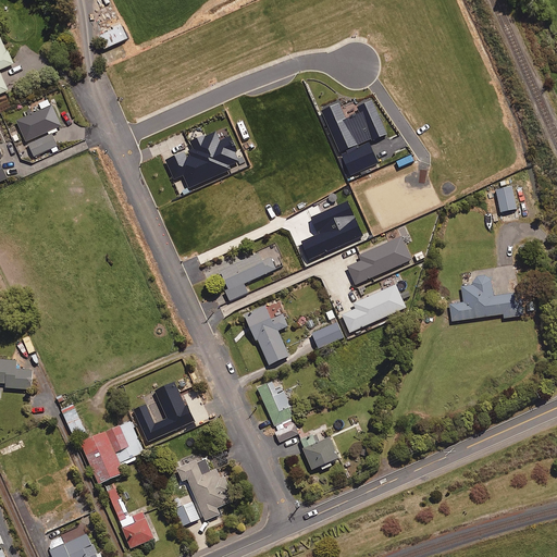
[(127,38),(120,22),(98,32),(106,49),(127,38)]
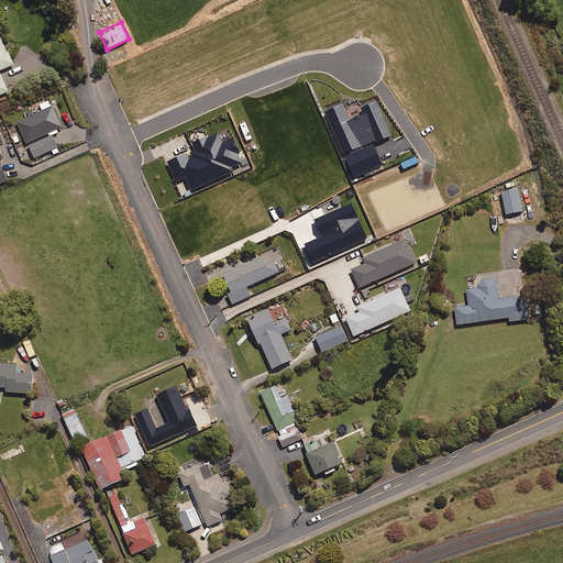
[(0,37),(0,95),(8,92),(0,73),(0,70),(13,65),(9,52),(7,53),(0,37)]
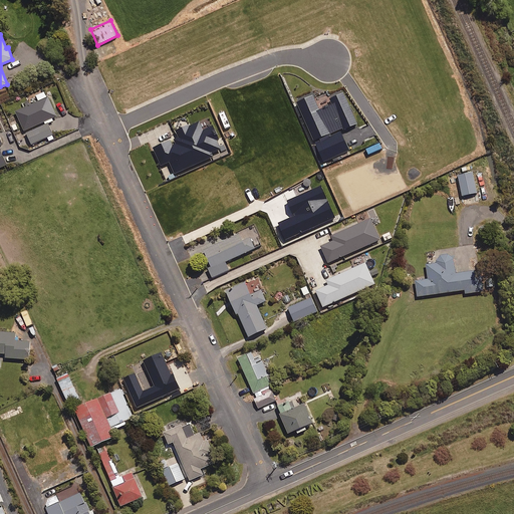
[(44,121),(45,124),(54,120),(53,117),(57,116),(46,91),(36,96),(38,102),(16,112),(25,131),(44,121)]
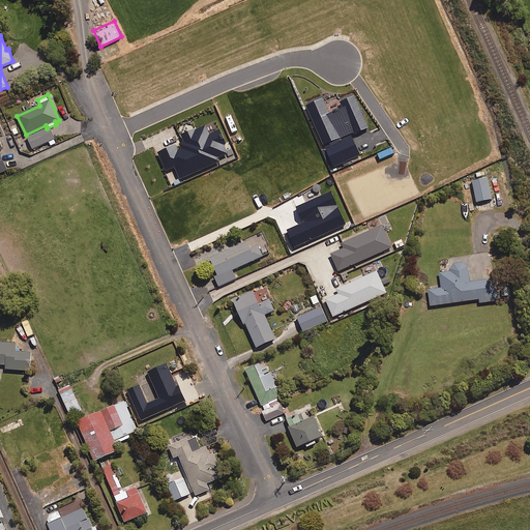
[(367,127),(354,96),(341,102),(344,109),(330,115),(323,98),(306,106),(334,167),(360,155),(351,136),(367,127)]
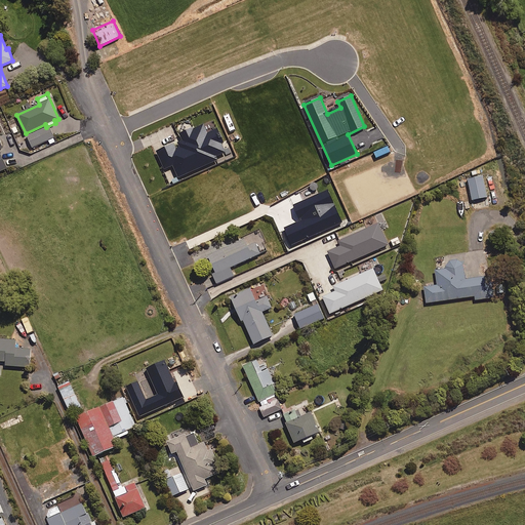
[(223,143),(216,128),(207,132),(204,124),(180,134),(183,139),(156,151),(164,169),(173,165),(178,177),(217,160),(216,158),(232,152),(227,142),(223,143)]
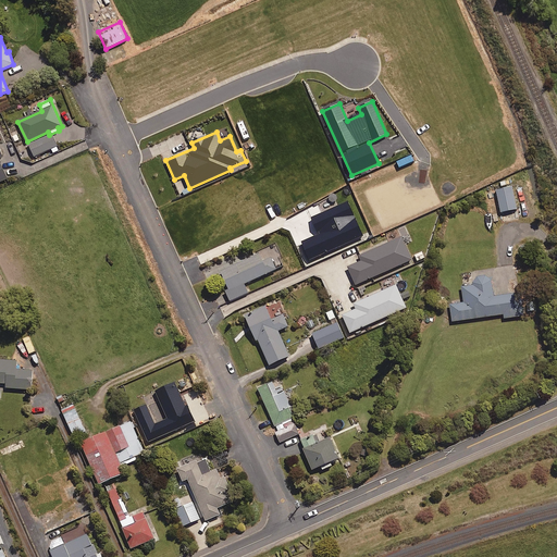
[(58,146),(52,134),(28,145),(34,157),(58,146)]
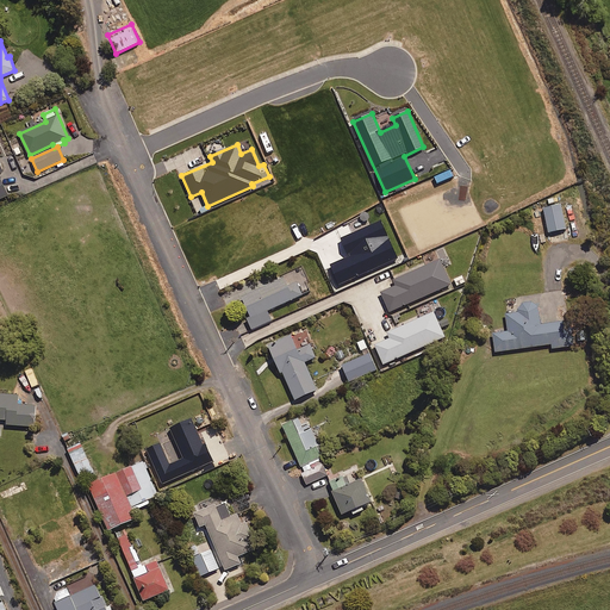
[(456,162),(450,153),(440,159),(447,168),(456,162)]
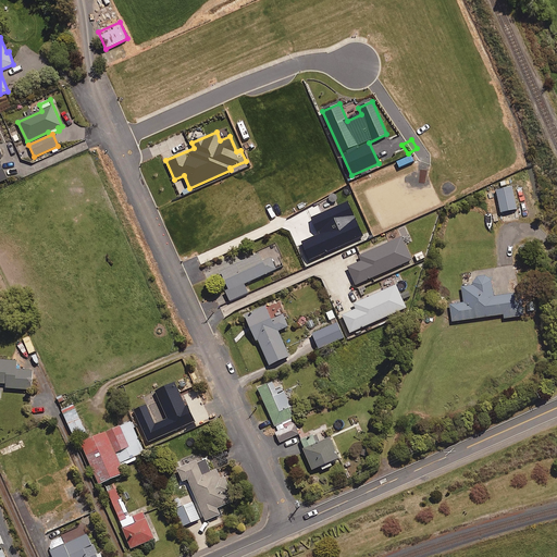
[(411,168),(407,158),(387,168),(390,173),(399,169),(401,173),(411,168)]
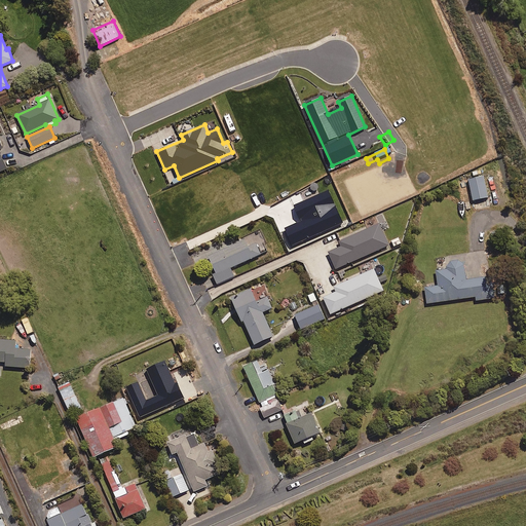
[(488,197),(484,177),(468,180),(474,200),(488,197)]
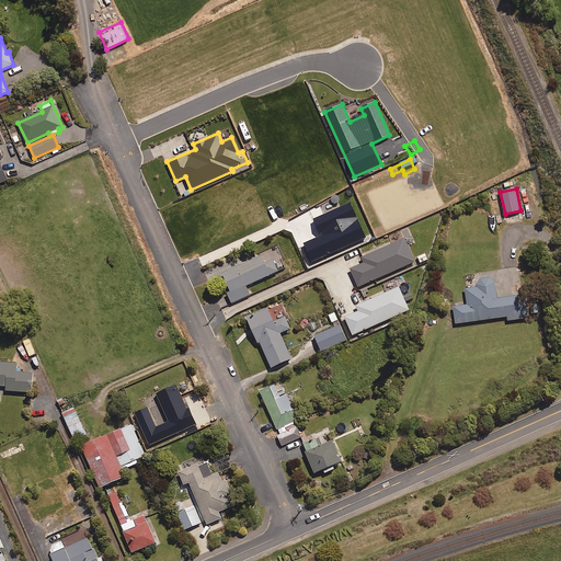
[(415,262),(404,239),(363,258),(365,263),(351,270),(358,287),(415,262)]
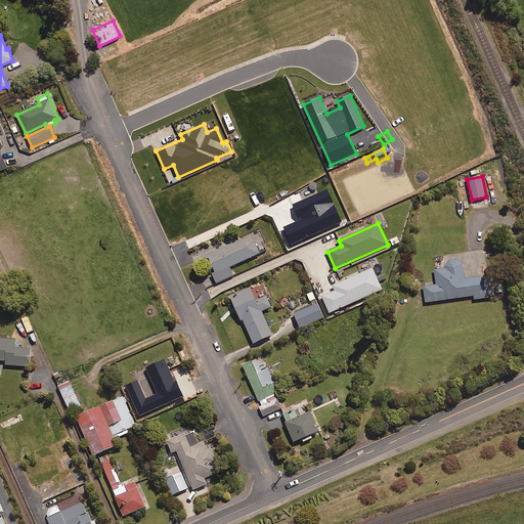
[(245,239),(207,256),(213,271),(211,272),(216,284),(233,275),(230,267),(260,254),(255,243),(248,247),(245,239)]
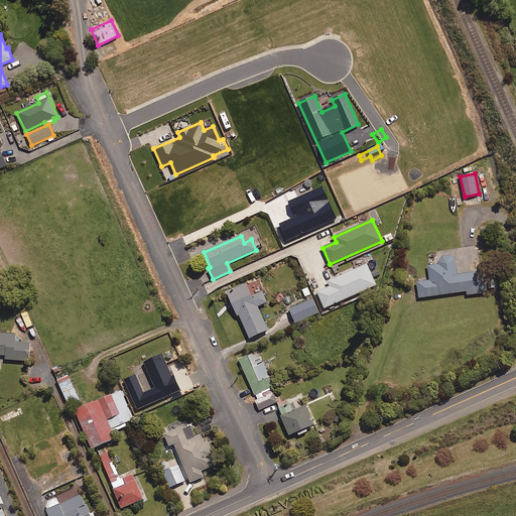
[(458,275),(455,256),(437,258),(437,263),(428,265),(430,279),(417,281),(419,298),(467,291),(468,295),(484,292),(481,271),(458,275)]
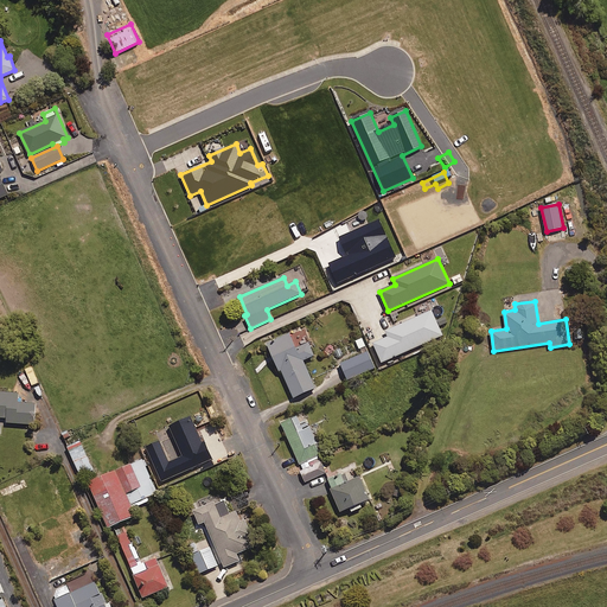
[(445,317),(436,321),(432,311),(384,331),(388,337),(374,344),(382,363),(442,336),(439,327),(447,324),(445,317)]
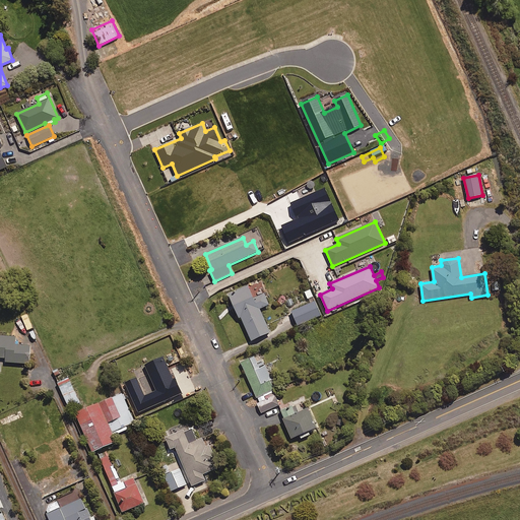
[(254,299),(248,285),(229,295),(239,319),(242,318),(252,341),(270,333),(260,309),(269,305),(264,295),(254,299)]
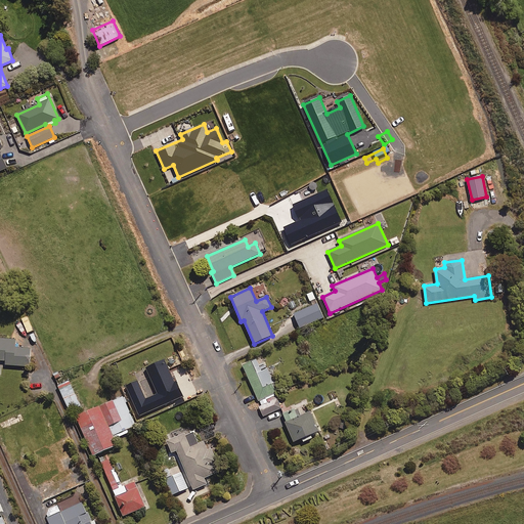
[(323,318),(317,304),(294,314),(300,329),(323,318)]
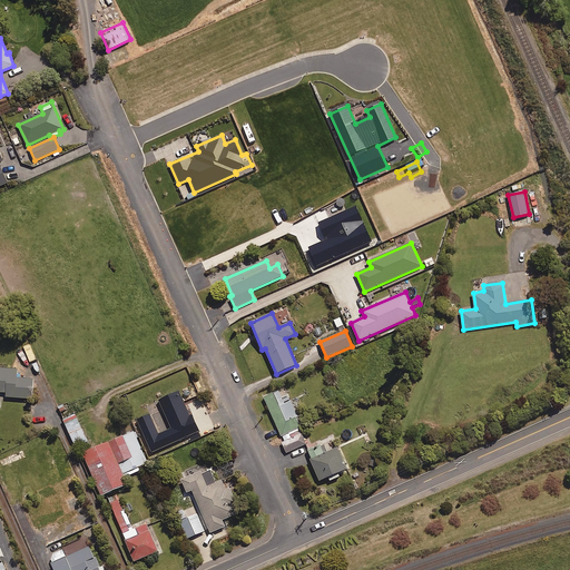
[(0,369),(0,392),(7,392),(7,397),(31,399),(33,379),(17,377),(17,370),(0,369)]
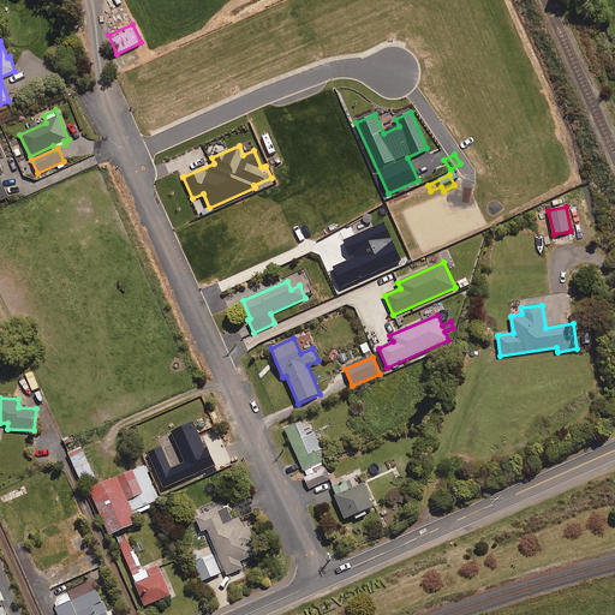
[(308,419),(285,429),(306,477),(303,478),(308,489),(330,479),(322,461),(326,460),(314,434),(308,419)]
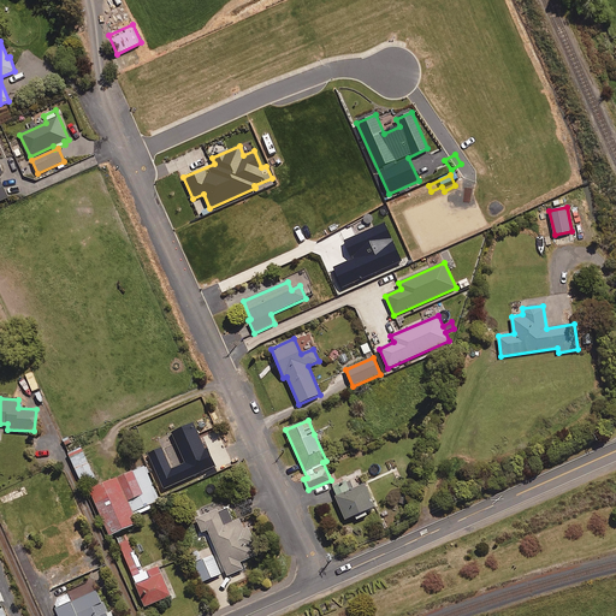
[(95,480),(82,449),(69,455),(83,486),(95,480)]
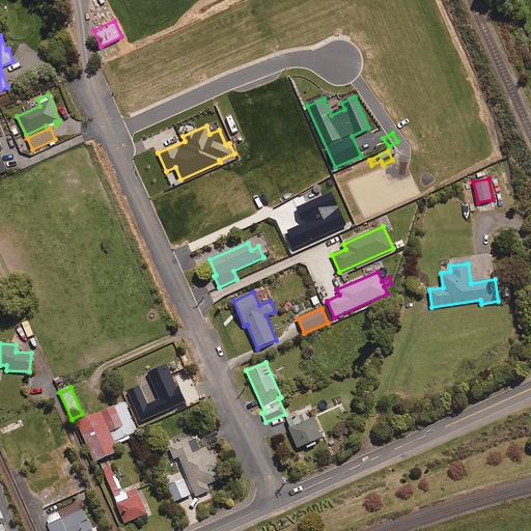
[(138,431),(126,402),(77,422),(93,463),(120,451),(117,444),(131,439),(129,436),(138,431)]
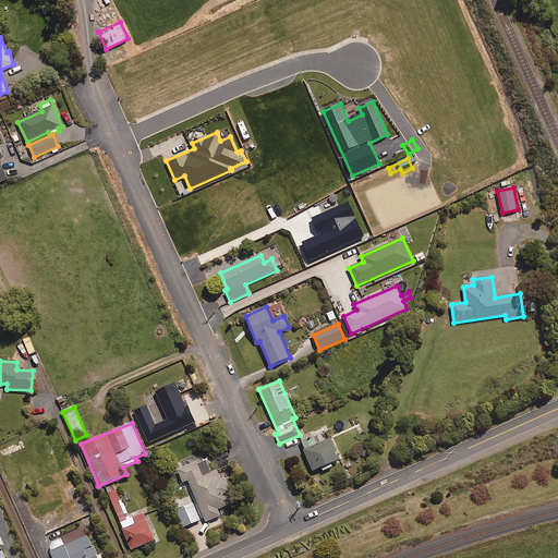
[(339,460),(330,439),(322,444),(317,435),(301,443),(313,471),(320,468),(323,471),(332,466),(331,463),(339,460)]
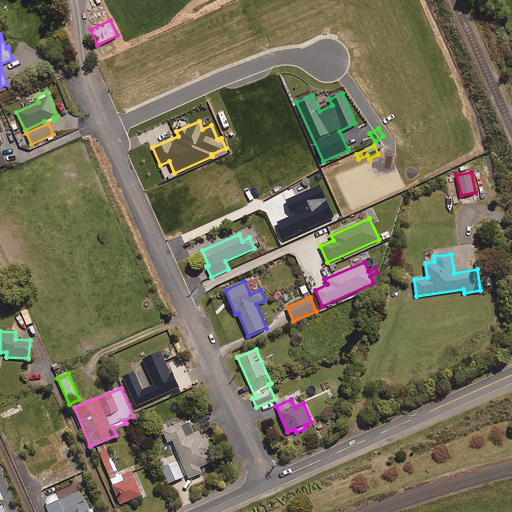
[(0,418),(7,434),(15,431),(11,421),(8,422),(4,413),(0,414),(0,418)]
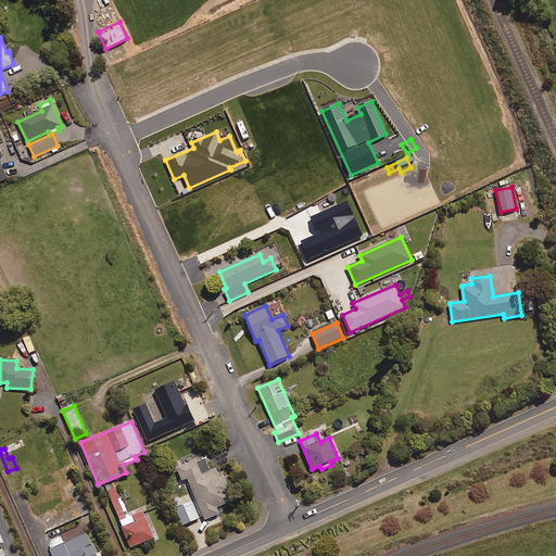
[(202,475),(197,459),(176,468),(181,481),(188,478),(205,520),(219,514),(217,507),(230,502),(226,492),(230,491),(224,476),(220,478),(216,468),(202,475)]
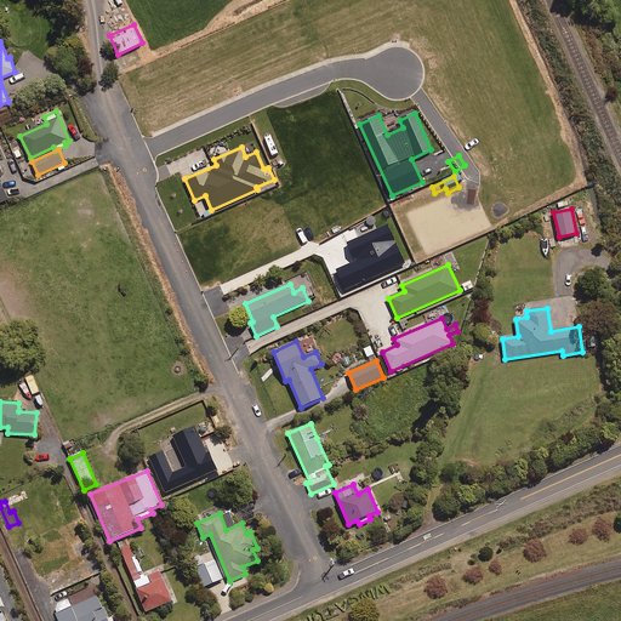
[(146,577),(130,542),(119,547),(140,596),(146,611),(172,602),(160,571),(146,577)]
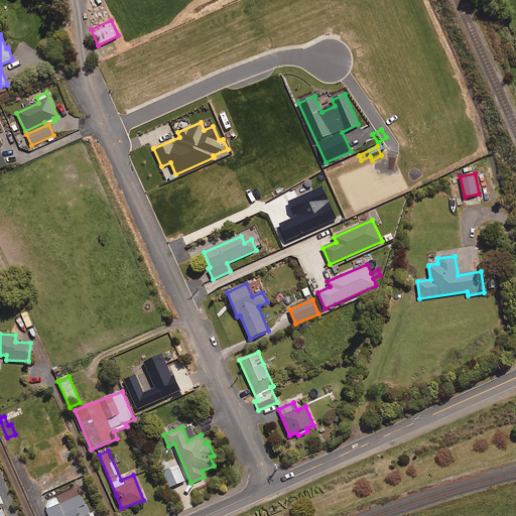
[(84,474),(73,457),(65,463),(76,480),(84,474)]
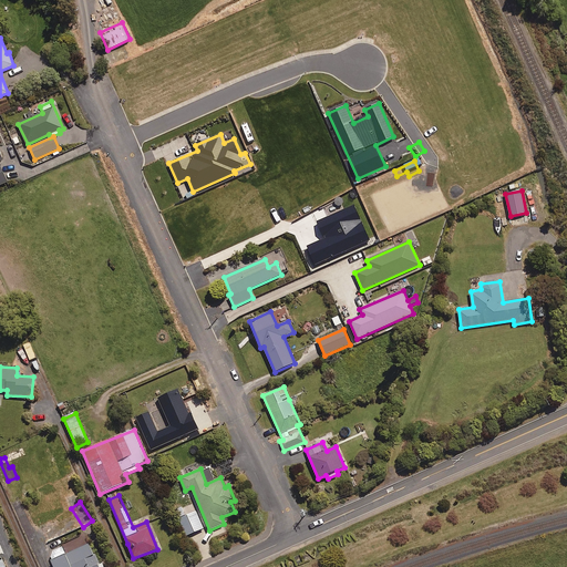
[(204,528),(194,504),(176,511),(186,536),(204,528)]
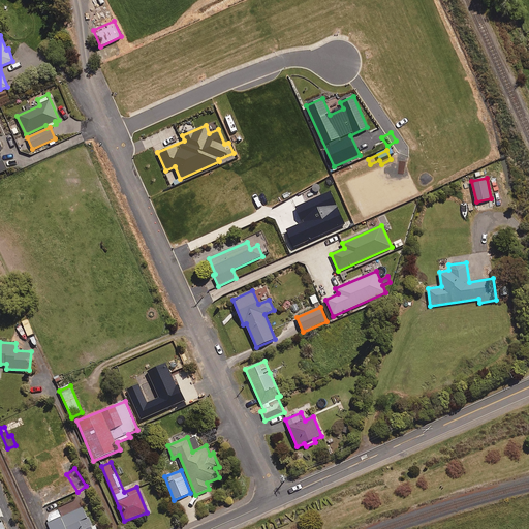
[(87,519),(83,508),(48,523),(50,528),(94,528),(90,518),(87,519)]
